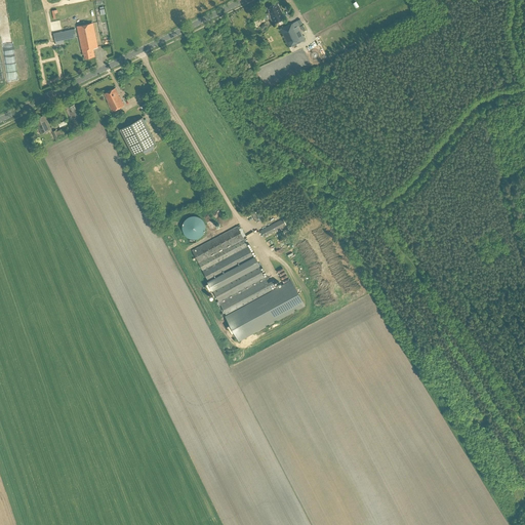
[(269,11),(269,12),(267,13),(267,12),(264,14),(265,17),(270,14),(271,16),(271,17),(274,24),(285,18),(277,2),(268,7),(270,11),(269,11)]
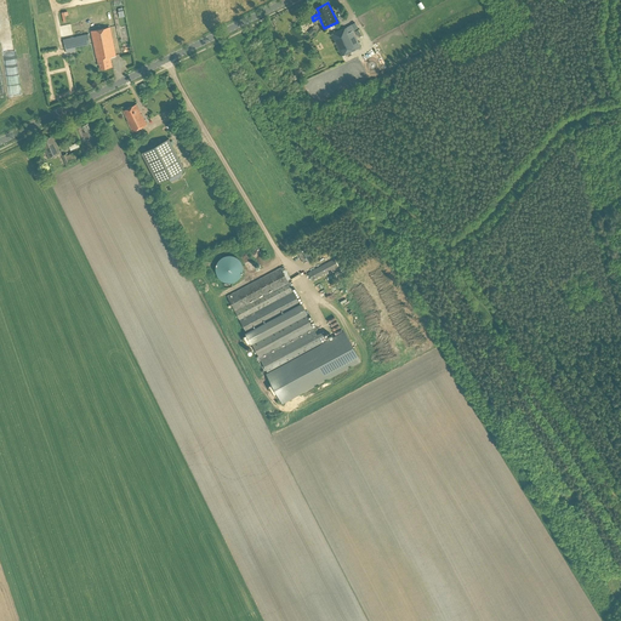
[(113,67),(110,57),(117,56),(110,27),(91,30),(96,58),(97,58),(98,64),(100,64),(101,69),(113,67)]
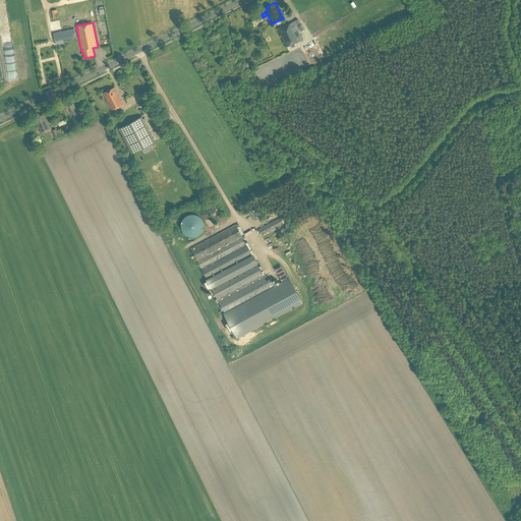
[(278,29),(287,47),(299,41),(290,22),(278,29)]
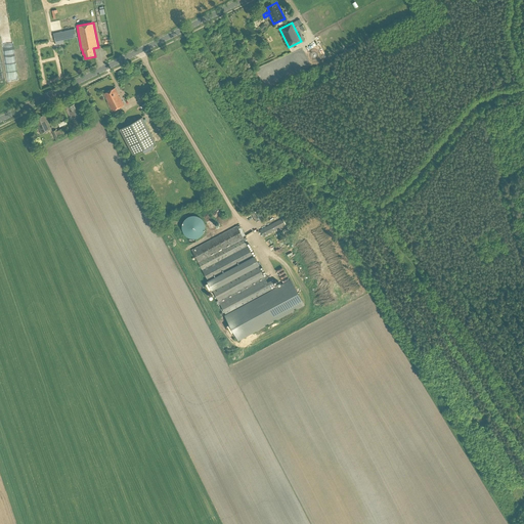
[(75,29),(54,33),(56,42),(77,37),(75,29)]
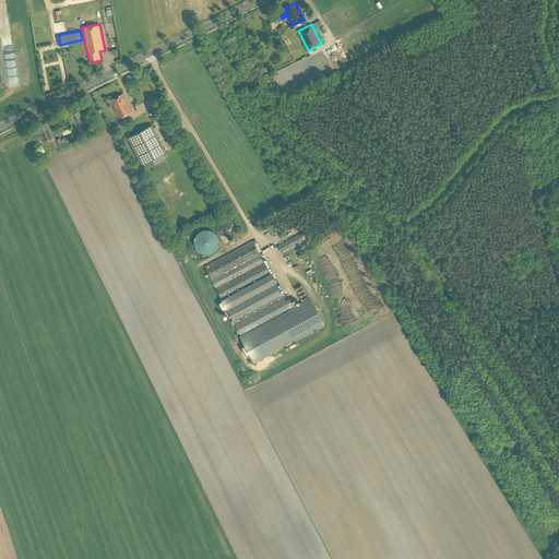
[(116,108),(115,108),(119,118),(132,111),(123,93),(111,98),(115,104),(114,104),(116,108)]
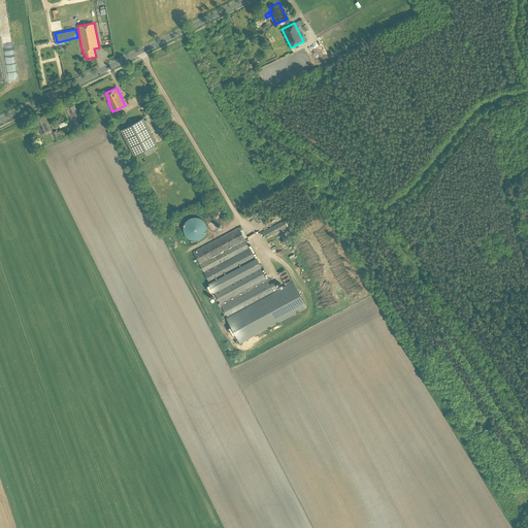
[(52,130),(47,121),(46,121),(44,116),(37,119),(38,121),(35,122),(37,128),(38,128),(41,134),(52,130)]
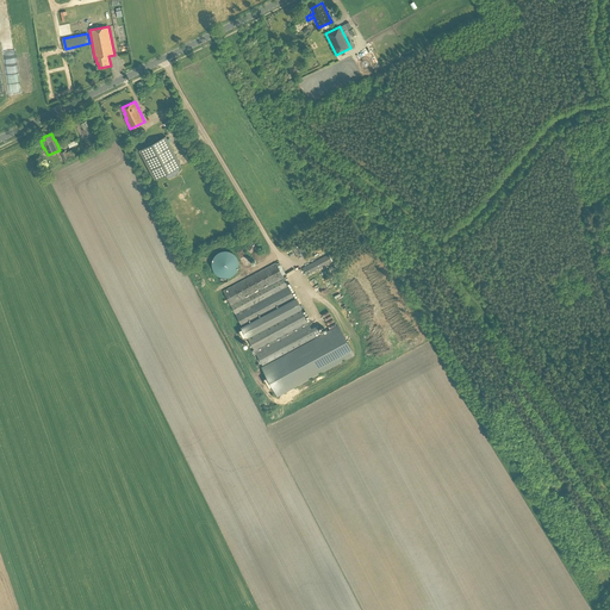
[(139,150),(155,180),(181,166),(166,136),(139,150)]
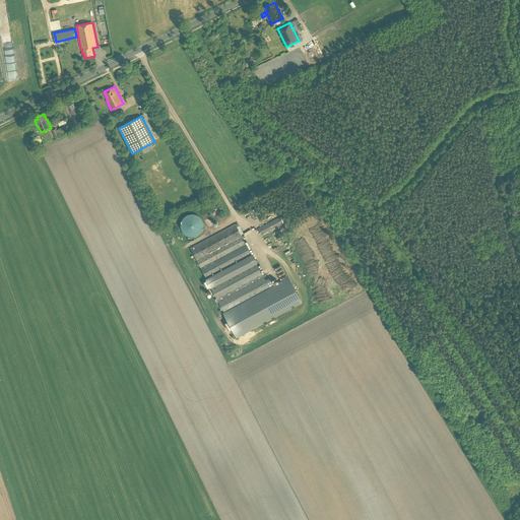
[(56,129),(56,128),(53,130),(56,138),(64,135),(61,128),(56,129)]
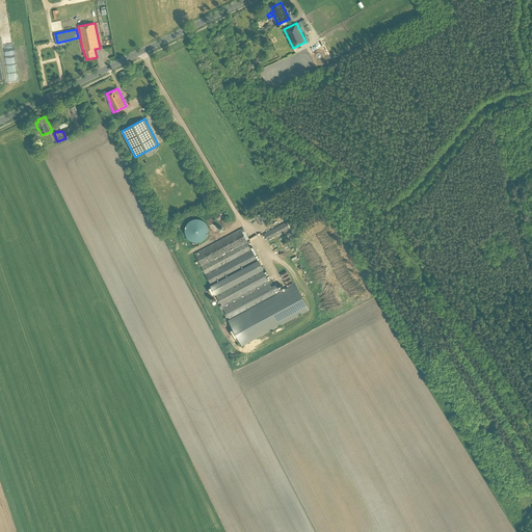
[(260,224),(266,221),(261,213),(255,216),(260,224)]
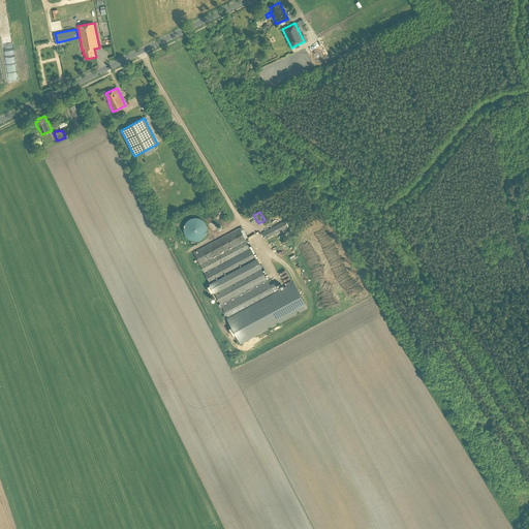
[(184,226),(183,228),(184,230),(184,232),(185,235),(186,237),(188,238),(190,240),(192,240),(194,241),(196,241),(198,240),(200,240),(203,238),(204,237),(205,235),(206,232),(207,230),(207,228),(207,226),(206,224),(205,222),(204,221),(203,219),(200,218),(198,217),(196,217),(194,217),(192,217),(190,218),(188,219),(186,221),(185,222),(184,224),(184,226)]
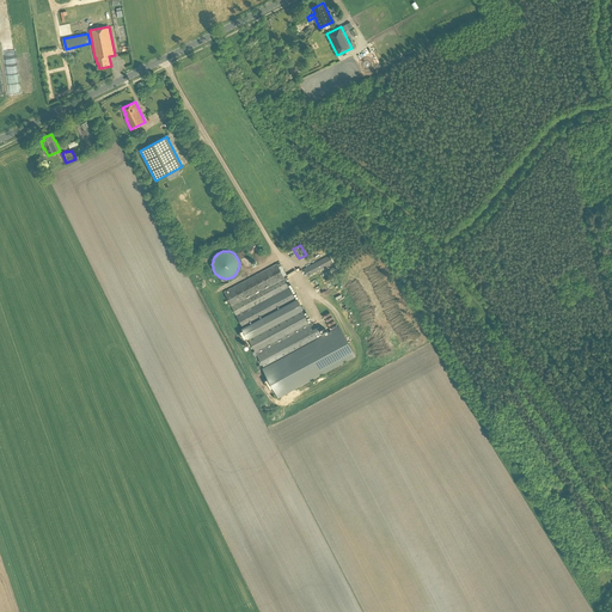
[(330,255),(304,269),(307,276),(334,262),(330,255)]
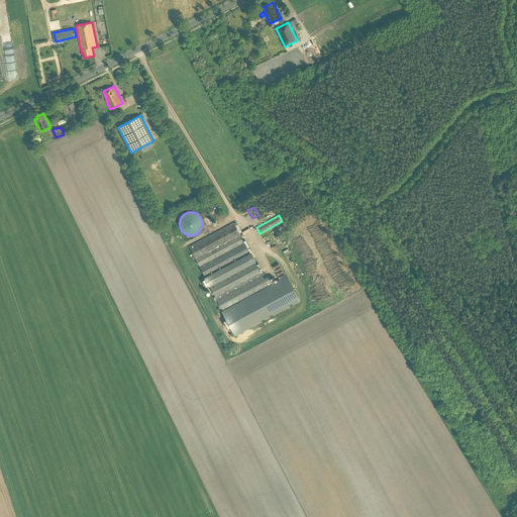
[(189,246),(200,266),(244,242),(239,233),(241,232),(238,225),(236,227),(233,222),(189,246)]
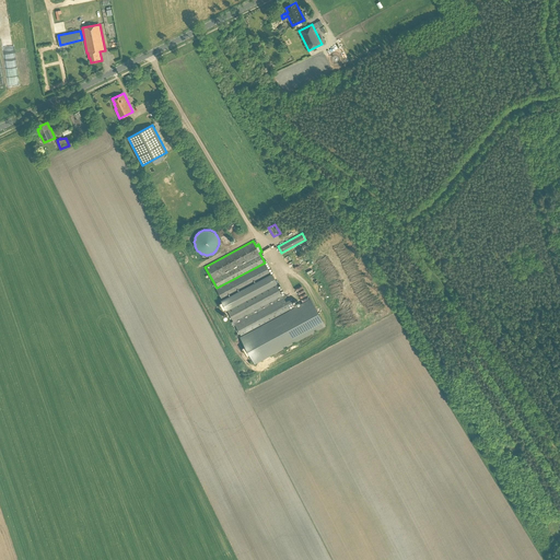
[(222,299),(270,273),(265,263),(217,288),(222,299)]
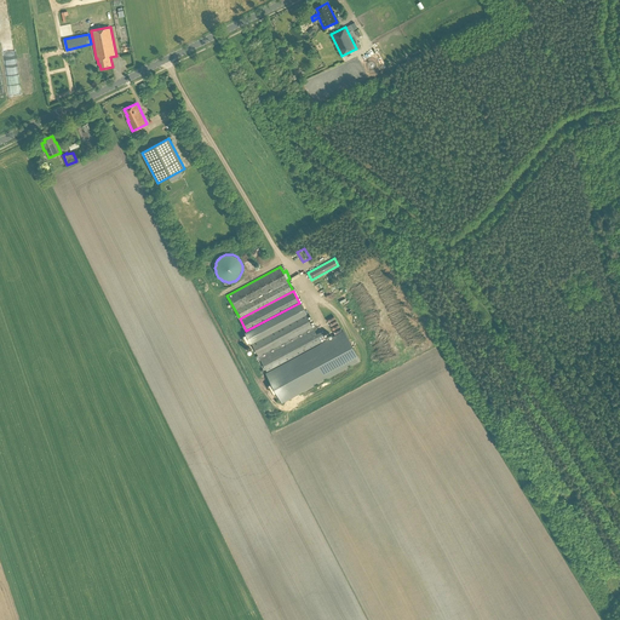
[(305,314),(306,314),(302,302),(299,303),(246,331),(245,332),(246,334),(242,337),(246,343),(250,342),(251,344),(252,343),(305,314)]
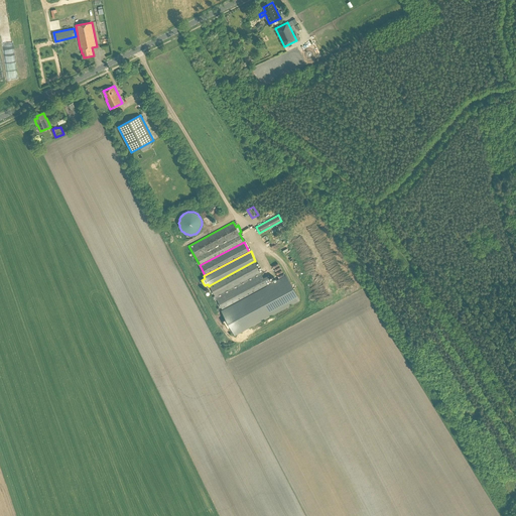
[(254,261),(210,285),(223,309),(267,285),(254,261)]
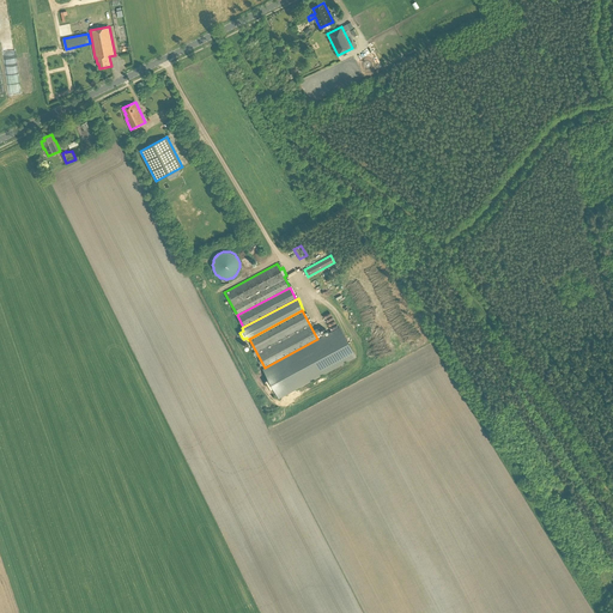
[(265,368),(262,369),(279,399),(356,357),(340,326),(317,339),(265,368)]
